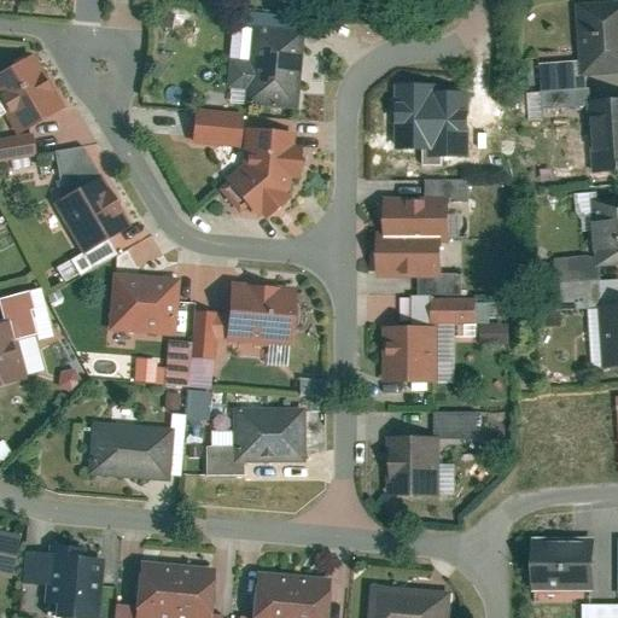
[(617,1),(577,3),(579,74),(617,71),(617,1)]
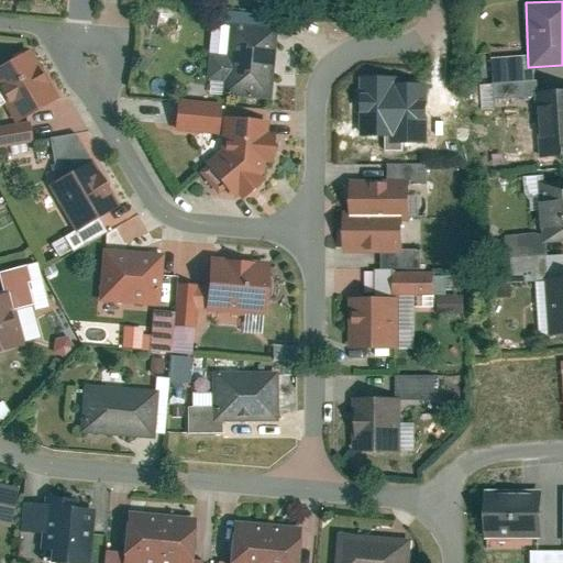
[(228,45),(209,43),(206,77),(222,79),(221,99),(272,102),(278,17),(230,13),(228,45)]
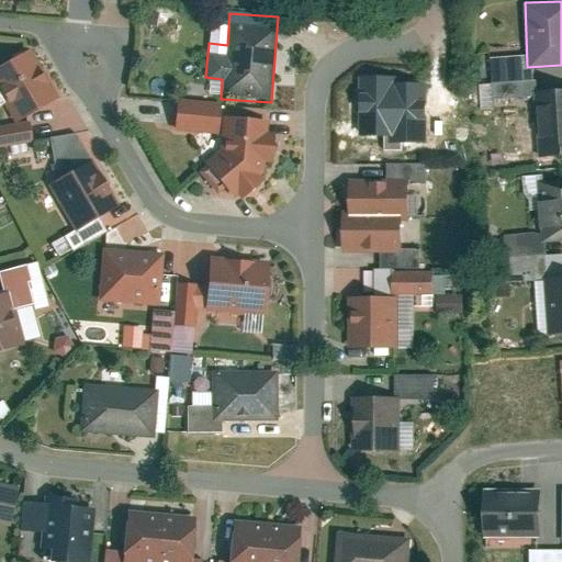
[(32,49),(0,66),(0,87),(18,120),(57,98),(32,49)]
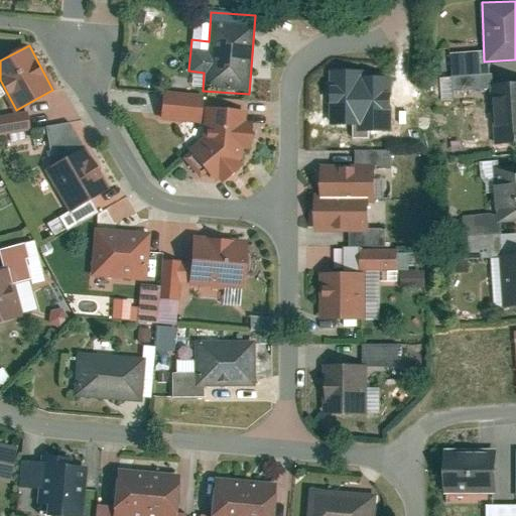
[(362,72),(332,72),(330,125),(361,126),(361,78),(362,72)]
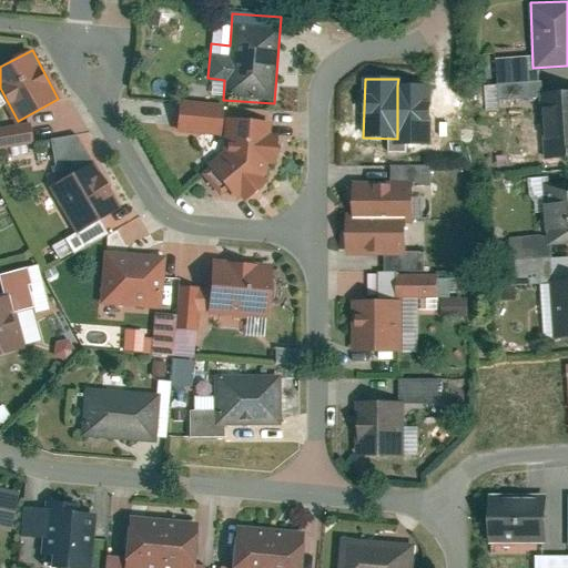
[(432,85),(397,85),(397,139),(397,144),(432,144),(432,85)]
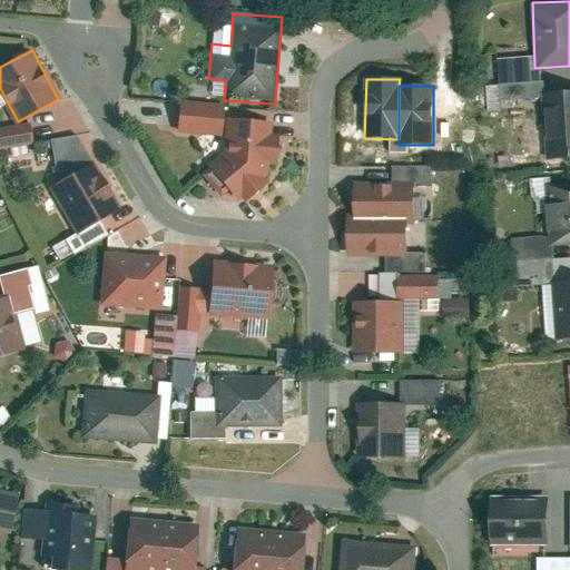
[(569,88),(540,90),(542,160),(569,158),(569,88)]
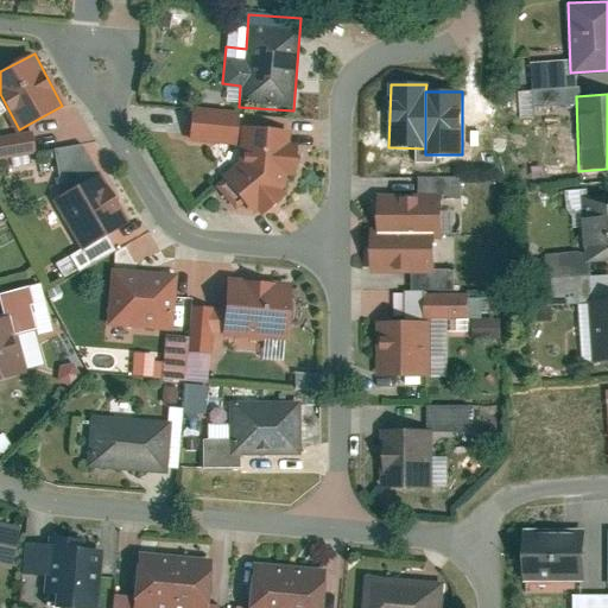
[(241,108),(188,105),(185,141),(238,145),(236,153),(215,173),(219,178),(213,183),(232,207),(238,201),(251,213),(287,185),(286,181),(289,175),(293,175),(298,144),(292,143),(291,126),(241,122),(241,108)]
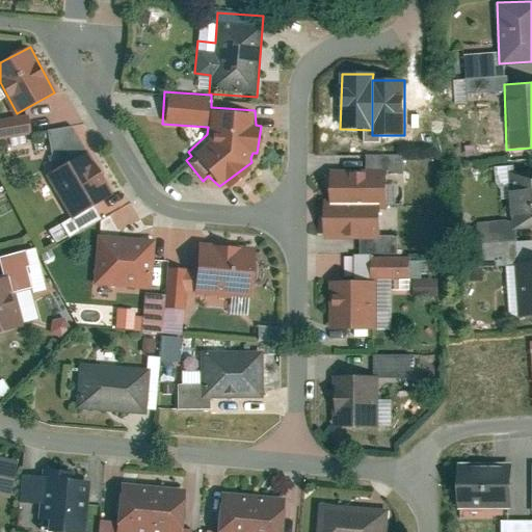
[(112,194),(89,153),(51,175),(75,215),(112,194)]
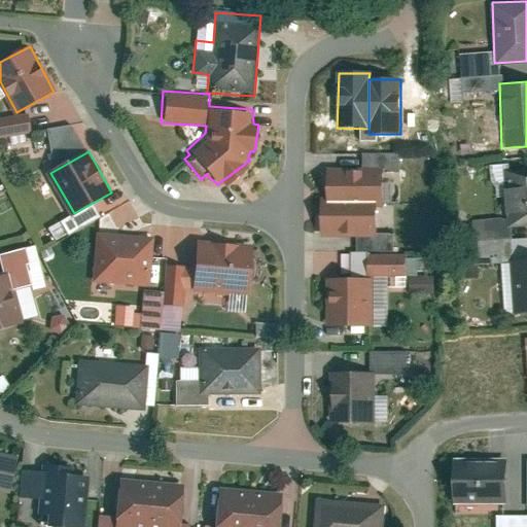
[(382,164),(321,165),(322,196),(314,198),(315,236),(377,235),(376,205),(383,205),(382,164)]
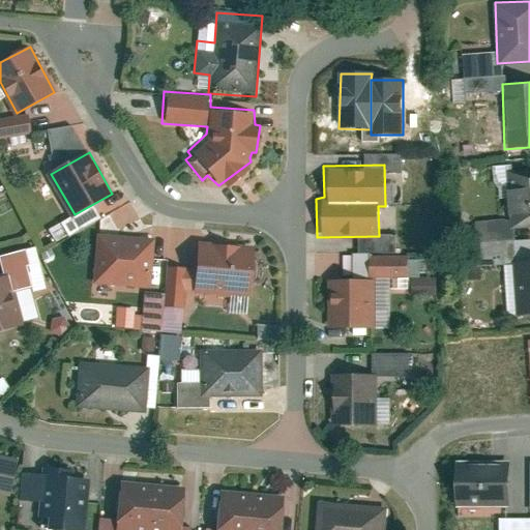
[(529,168),(503,170),(505,228),(529,227),(529,168)]
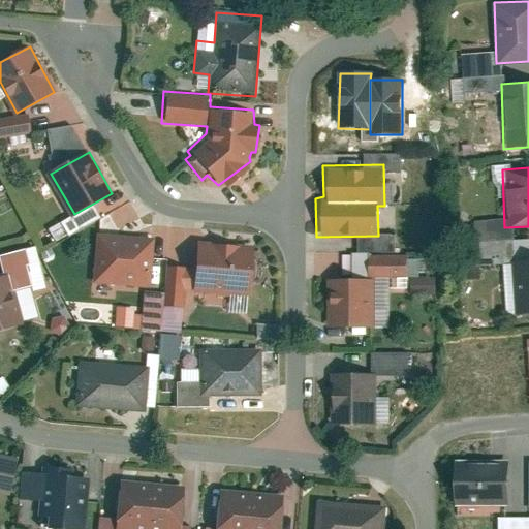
[(154,239),(95,234),(92,281),(150,285),(154,239)]
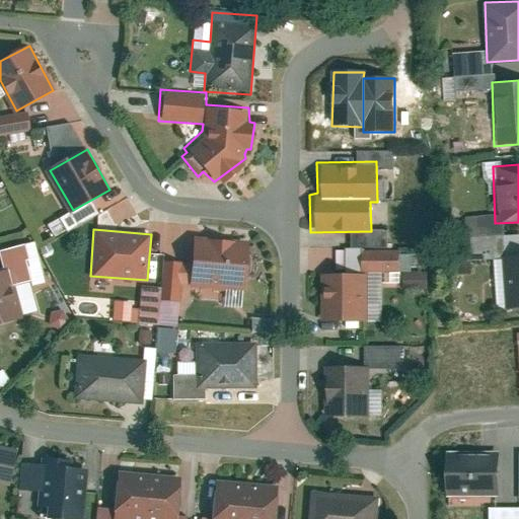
[(252,242),(198,238),(195,287),(249,290),(252,242)]
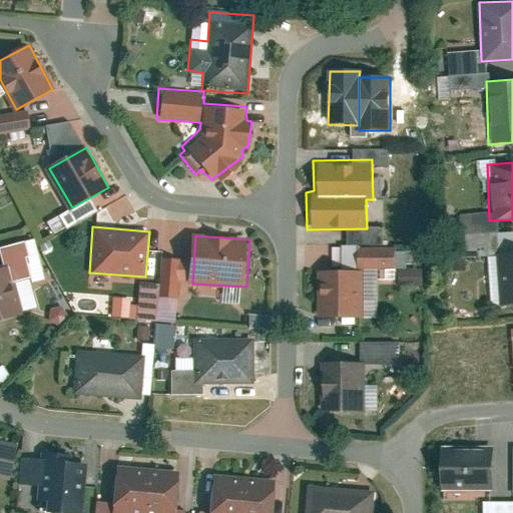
[(358,246),(359,270),(360,314),(378,314),(377,280),(394,280),(394,288),(422,287),(421,265),(393,266),(392,245),(358,246)]
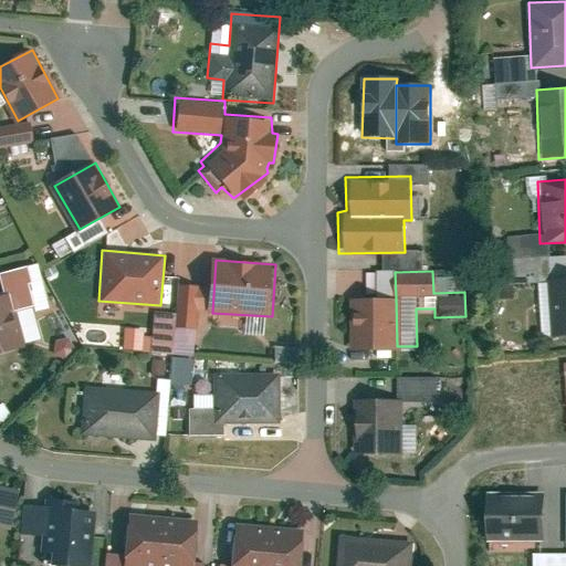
[(565,275),(544,278),(547,338),(565,337),(565,275)]
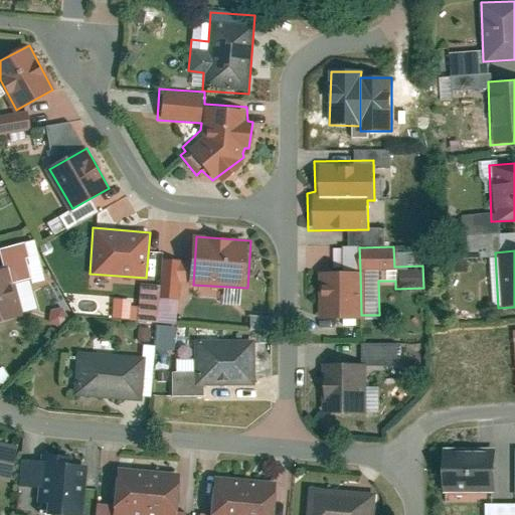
[(8,271),(0,273),(0,323),(22,316),(8,271)]
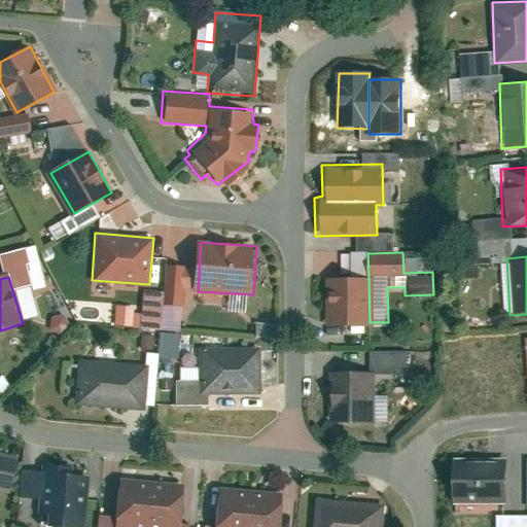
[(369,277),(326,278),(328,323),(370,322),(369,277)]
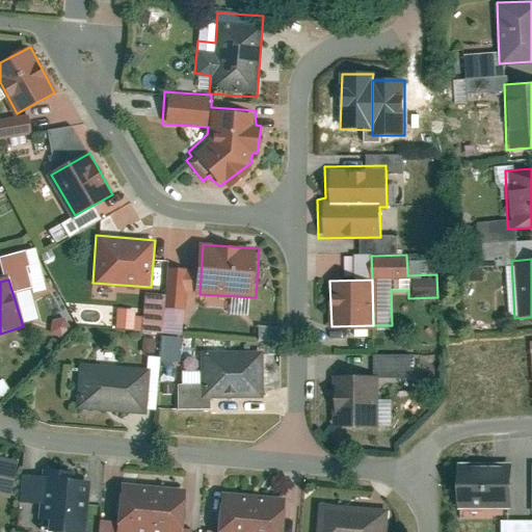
[(121,308),(120,328),(137,329),(139,309),(121,308)]
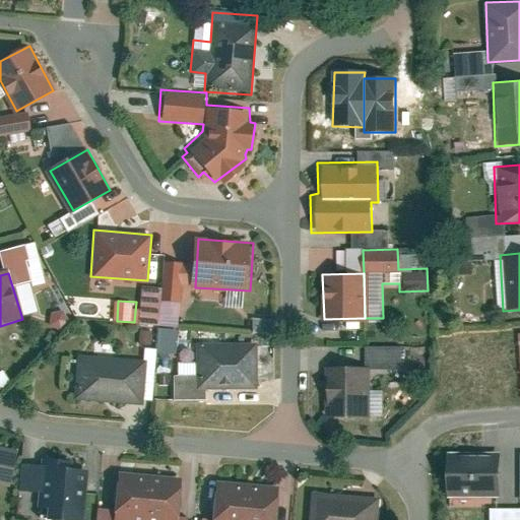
[(161,351),(181,353),(184,329),(165,327),(161,351)]
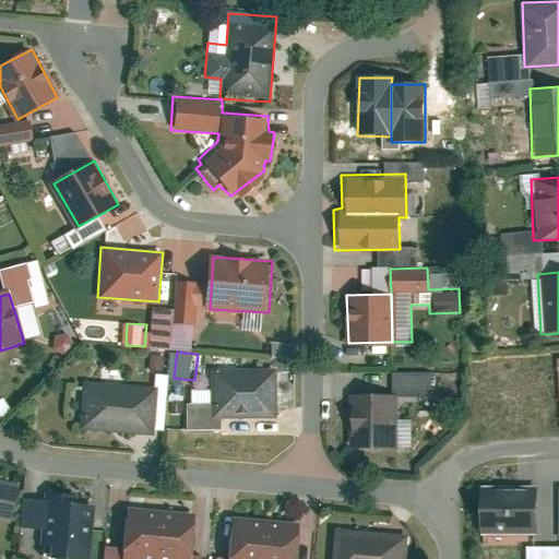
[(275,372),(214,371),(213,416),(275,417),(275,372)]
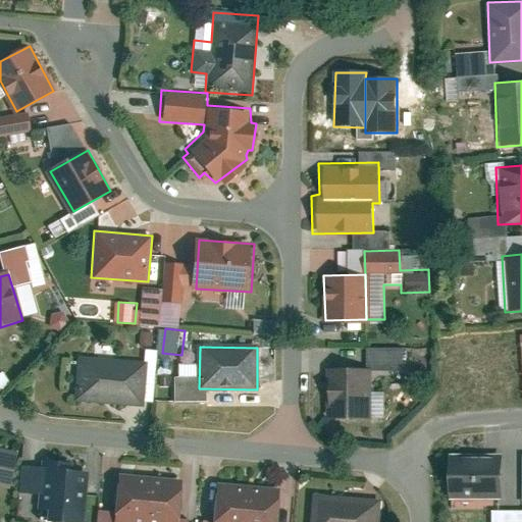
[(146,363),(79,359),(75,401),(144,404),(146,363)]
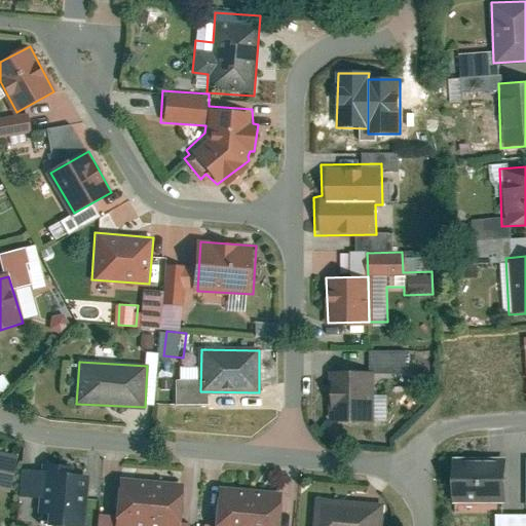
[(369,370),(324,370),(324,427),(369,427),(369,370)]
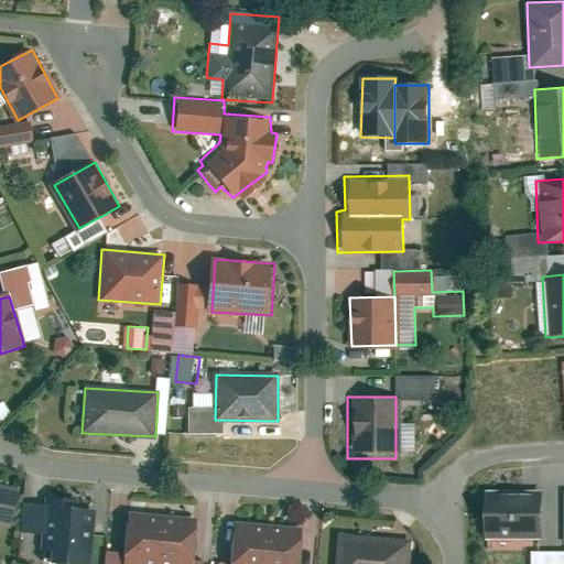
[(539,495),(485,494),(485,534),(538,535),(539,495)]
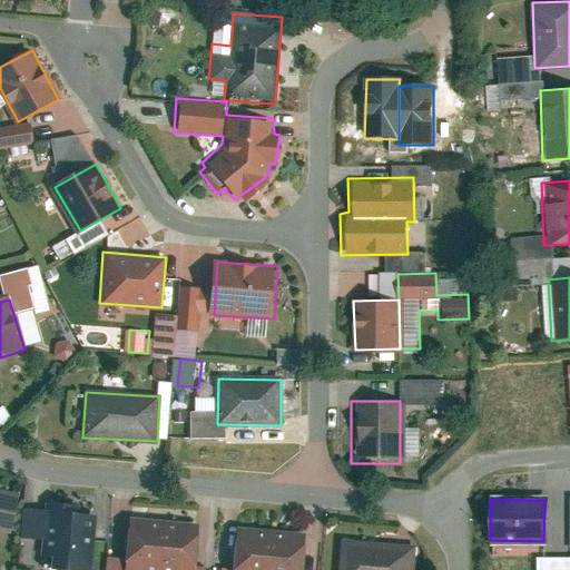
[(91,569),(100,513),(49,507),(40,566),(69,569),(91,569)]
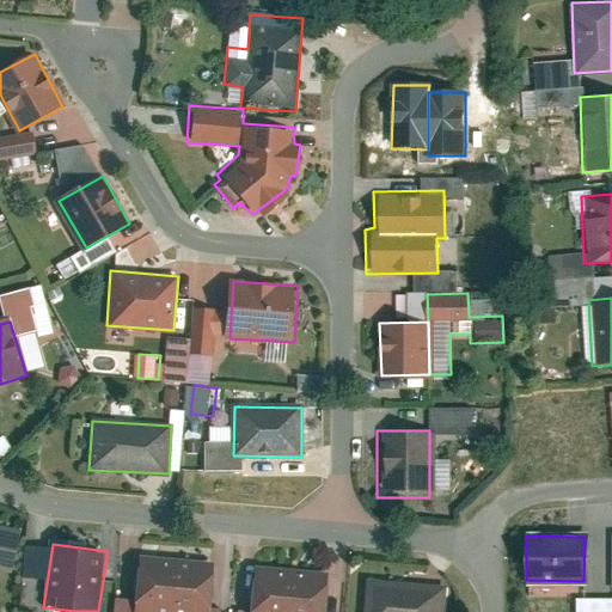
[(170,611),(176,564),(141,561),(135,611),(170,611)]
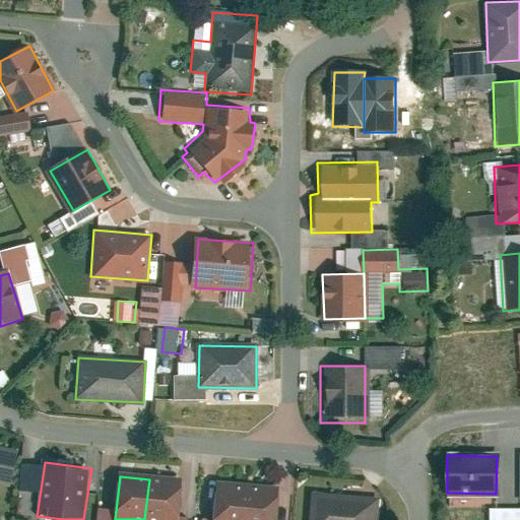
[(175,519),(179,482),(149,479),(144,519),(175,519)]
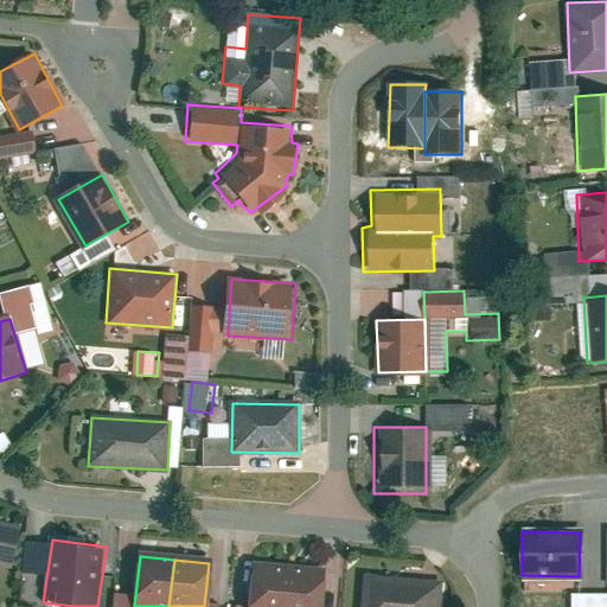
[(283,606),(287,569),(251,567),(249,606),(283,606)]
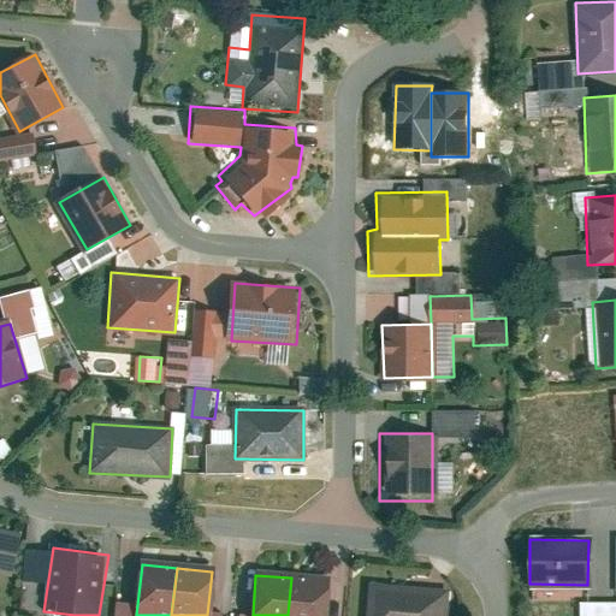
[(324,615),(327,581),(291,578),(288,615),(324,615)]
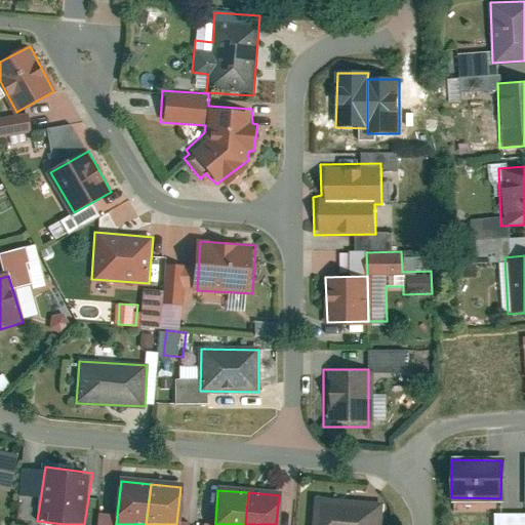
[(382,524),(385,500),(316,495),(313,524),(382,524)]
